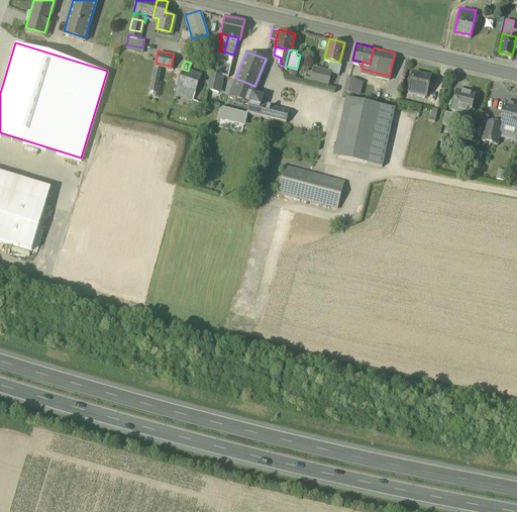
[(161,67),(154,65),(149,88),(156,90),(161,67)]
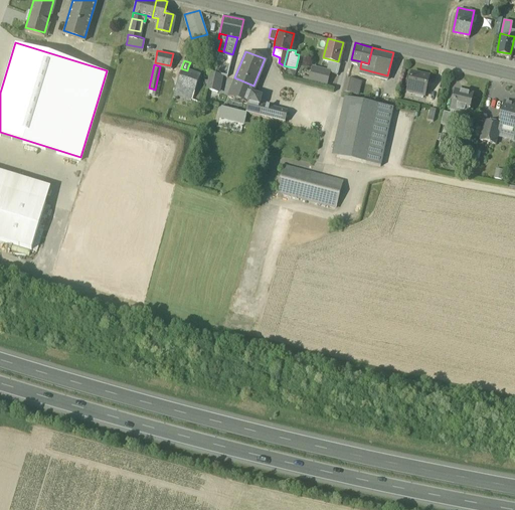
[(309,77),(326,81),(329,68),(313,64),(309,77)]
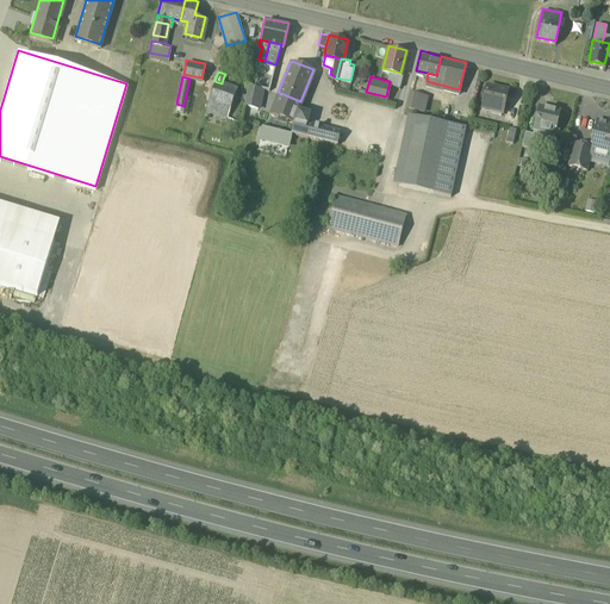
[(350,80),(341,79),(340,87),(348,89),(350,80)]
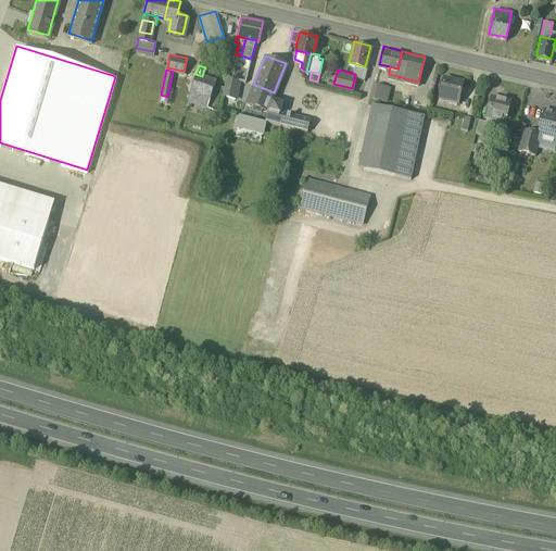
[(215,80),(202,76),(196,74),(190,90),(210,97),(215,80)]
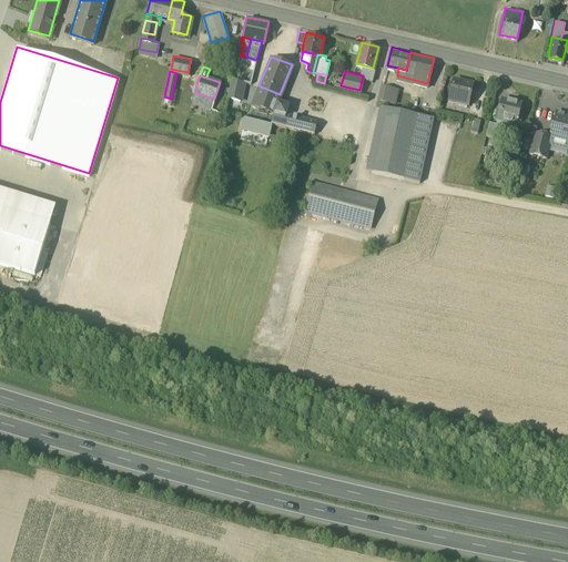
[(227,94),(241,98),(244,80),(231,77),(227,94)]
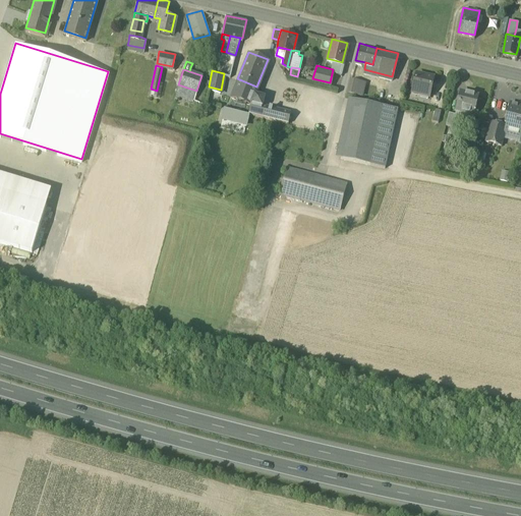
[(412,90),(429,94),(433,74),(416,70),(412,90)]
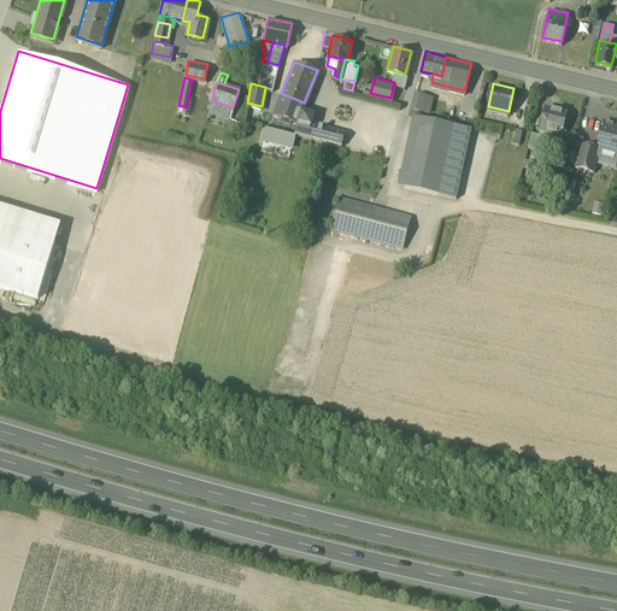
[(428,109),(430,100),(422,98),(423,93),(416,90),(412,105),(428,109)]
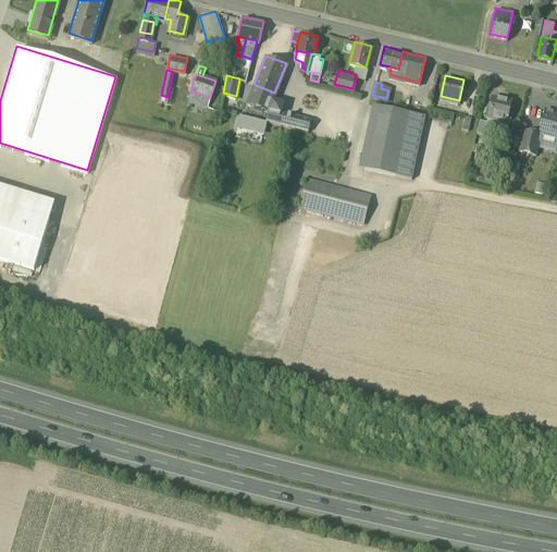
[(247,101),(268,110),(269,108),(272,99),(274,93),(254,84),(247,101)]
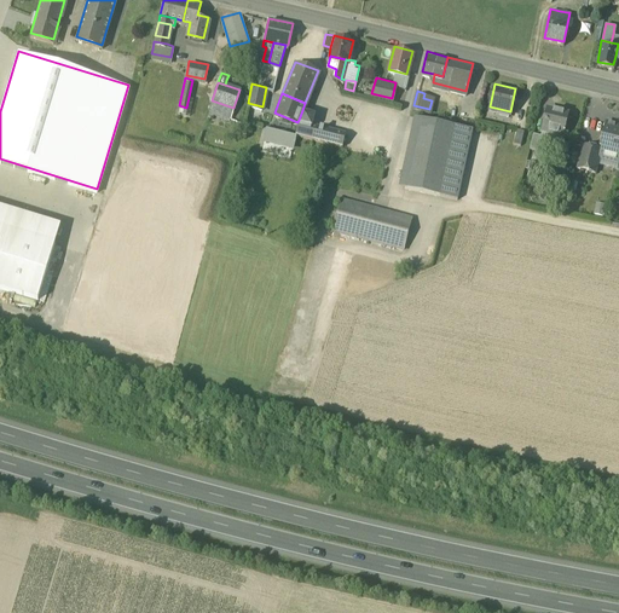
[(231,117),(233,108),(212,100),(208,109),(231,117)]
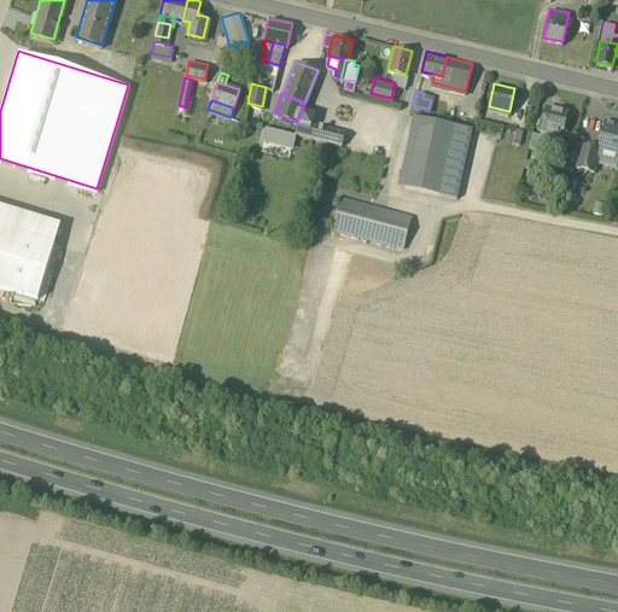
[(559,133),(560,133),(566,109),(546,104),(540,128),(543,129),(543,127),(559,130),(559,133)]
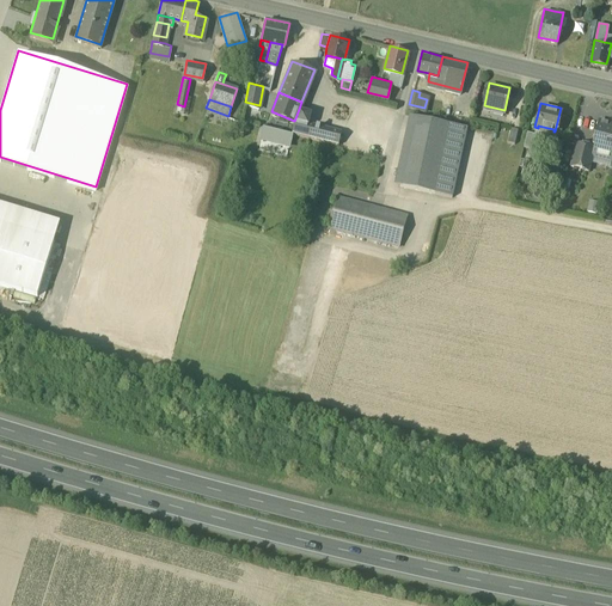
[(299,109),(295,118),(308,121),(311,112),(299,109)]
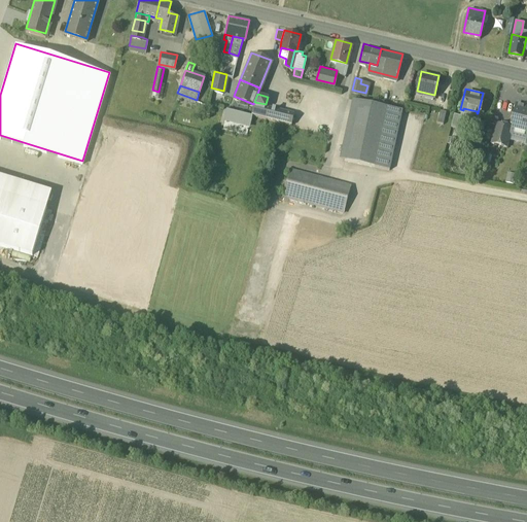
[(402,107),(387,104),(357,98),(344,158),(375,164),(389,167),(402,107)]
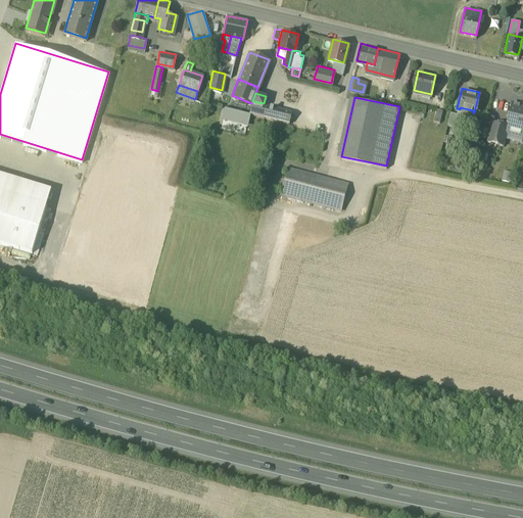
[(508,121),(508,124),(506,129),(522,133),(522,134),(522,131),(522,102),(511,100),(506,120),(508,121)]
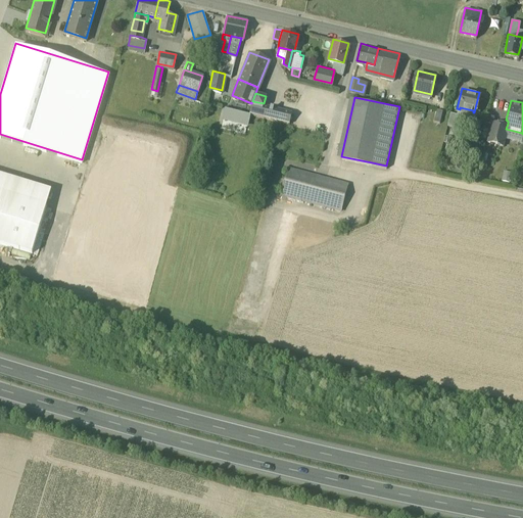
[(291,111),(264,103),(252,101),(251,103),(249,111),(289,122),(291,111)]
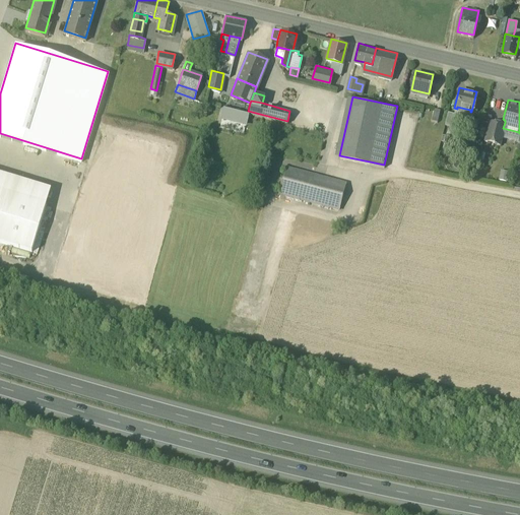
[(221,114),(246,120),(248,111),(224,105),(221,114)]
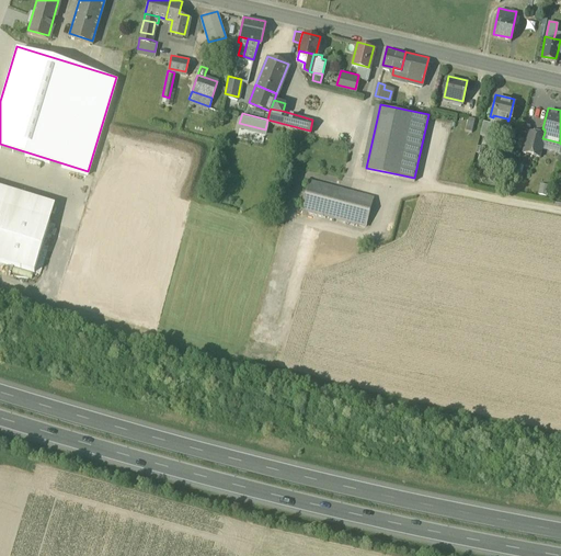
[(465,127),(472,129),(476,116),(468,114),(465,127)]
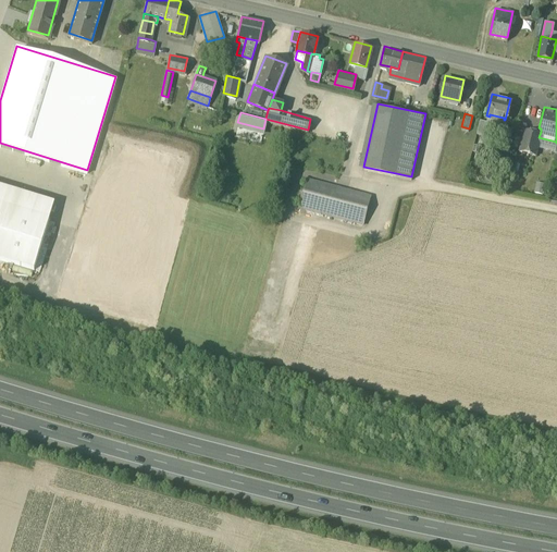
[(486,119),(485,123),(503,127),(504,120),(504,118),(490,114),(490,117),(486,115),(486,119)]
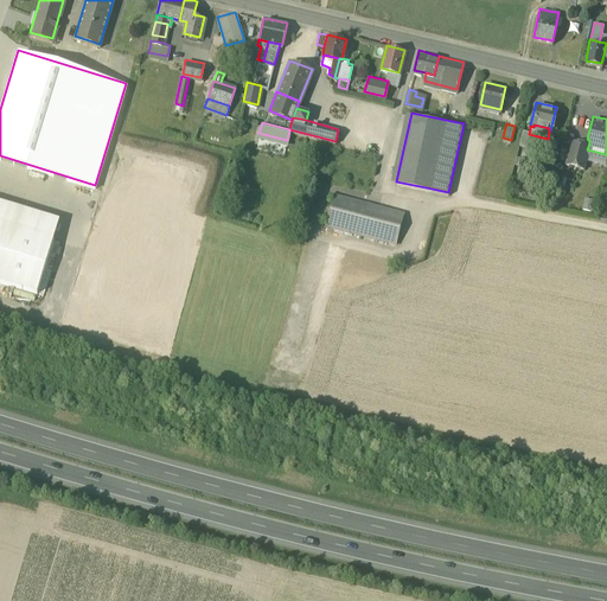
[(519,142),(526,144),(529,134),(530,129),(523,127),(519,142)]
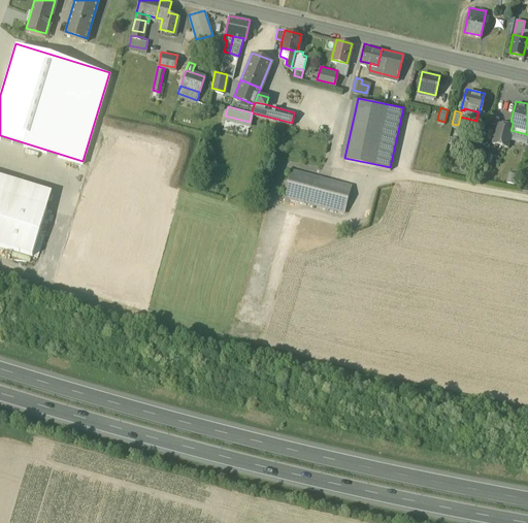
[(509,136),(510,130),(513,125),(497,121),(492,140),(507,143),(509,136)]
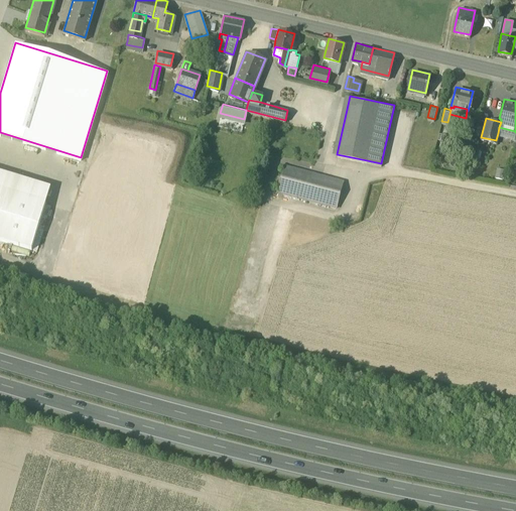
[(498,133),(513,137),(515,131),(499,127),(498,133)]
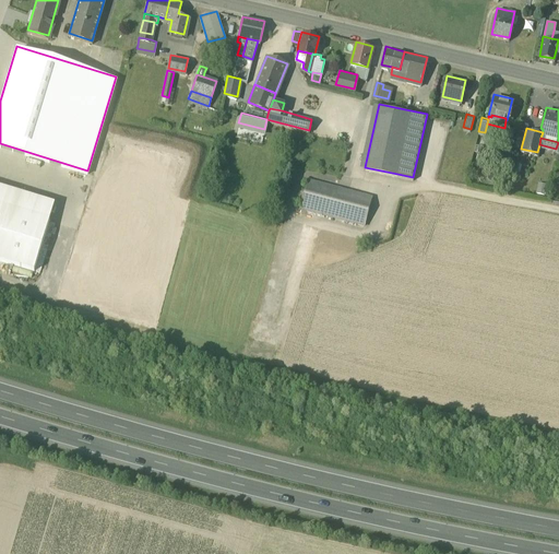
[(300,204),(365,222),(371,195),(308,177),(300,204)]
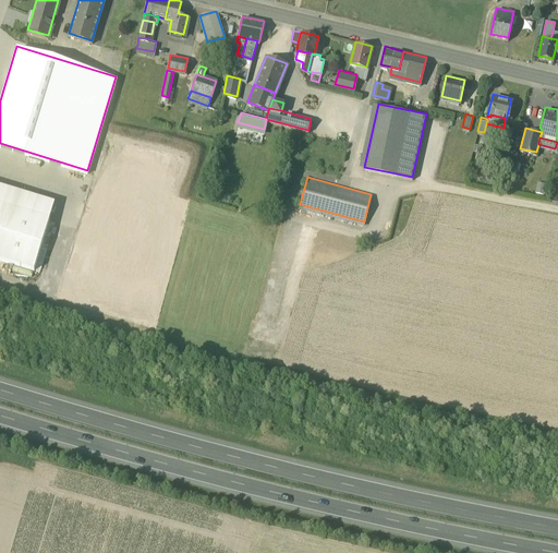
[(547,181),(536,179),(534,190),(545,192),(547,181)]
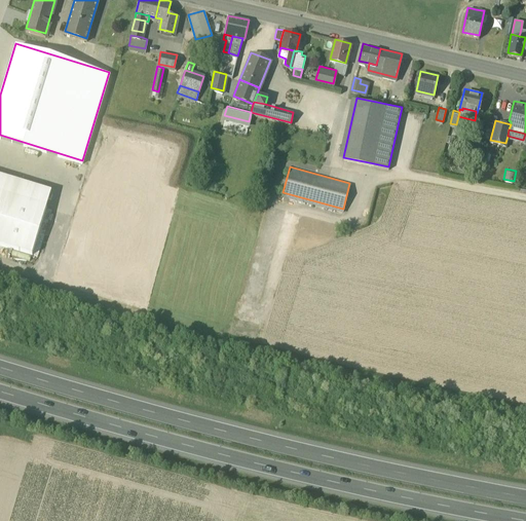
[(0,173),(0,190),(46,205),(51,189),(0,173)]
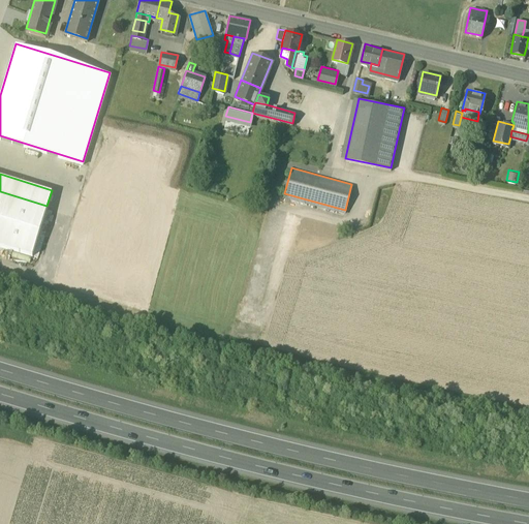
[(0,243),(32,253),(47,206),(0,191),(0,243)]
